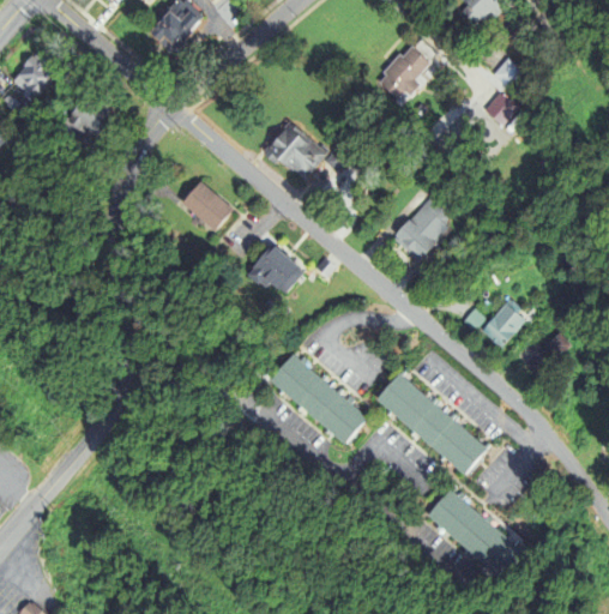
[(205,16),(182,0),(174,0),(149,36),(178,56),(205,16)]
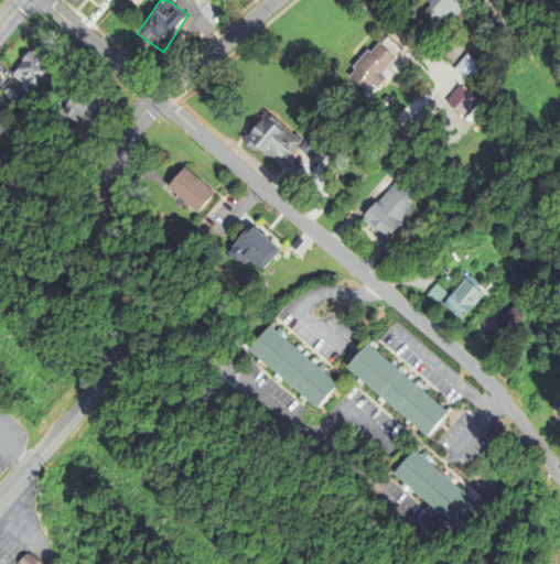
[(387,78),(381,73),(401,53),(388,41),(381,47),(377,42),(345,76),(364,94),(372,85),(377,89),(387,78)]
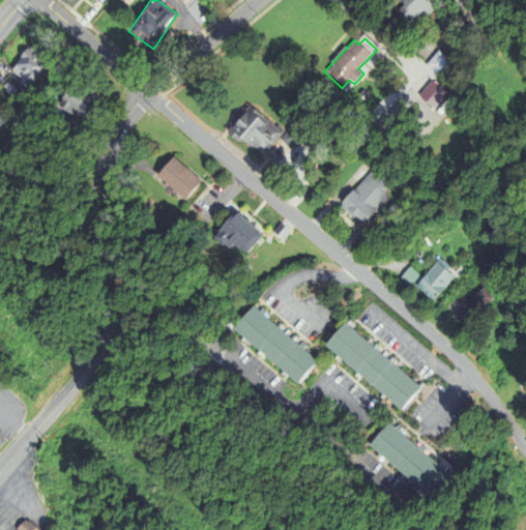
[(16,62),(31,43),(42,54),(39,57),(50,65),(37,80),(16,62)]
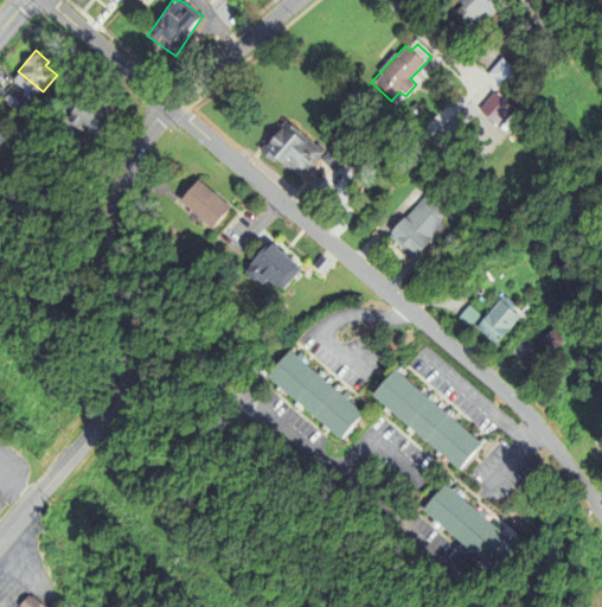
[(519,75),(501,59),(488,75),(505,90),(519,75)]
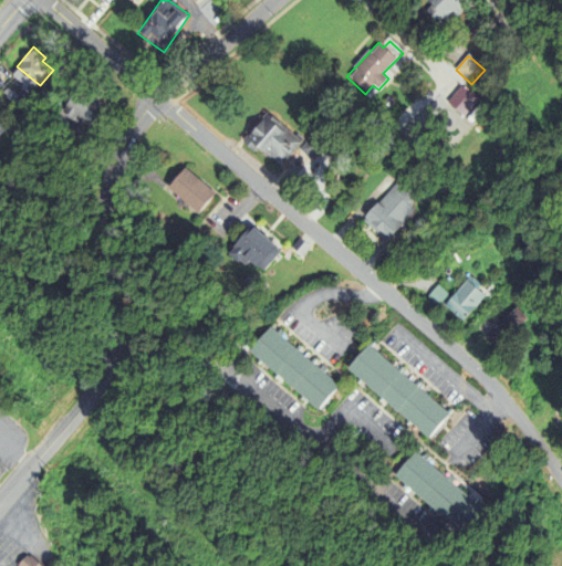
[(60,109),(84,81),(103,96),(101,101),(105,104),(89,125),(75,114),(71,118),(60,109)]
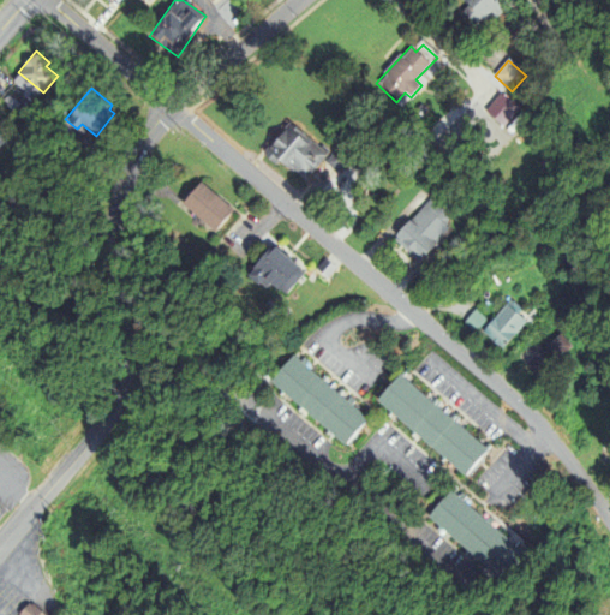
[(0,121),(12,133),(0,145),(0,121)]
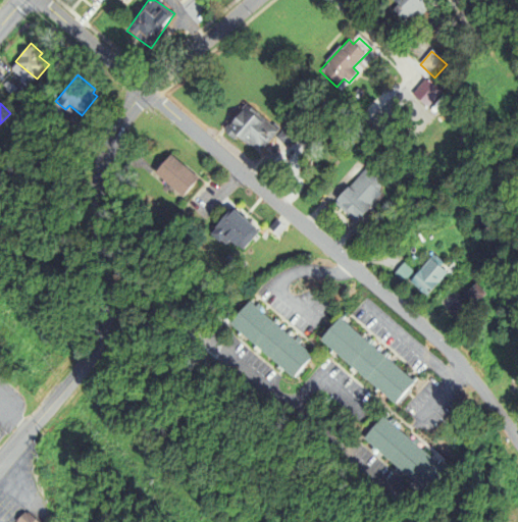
[(224,131),(258,156),(277,129),(244,104),(224,131)]
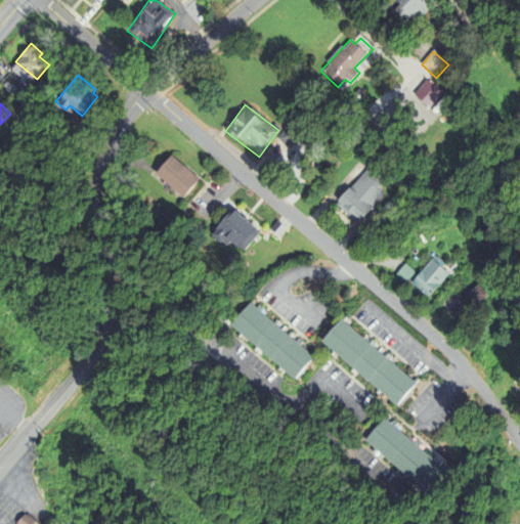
[(154,173),(183,195),(198,177),(168,155),(154,173)]
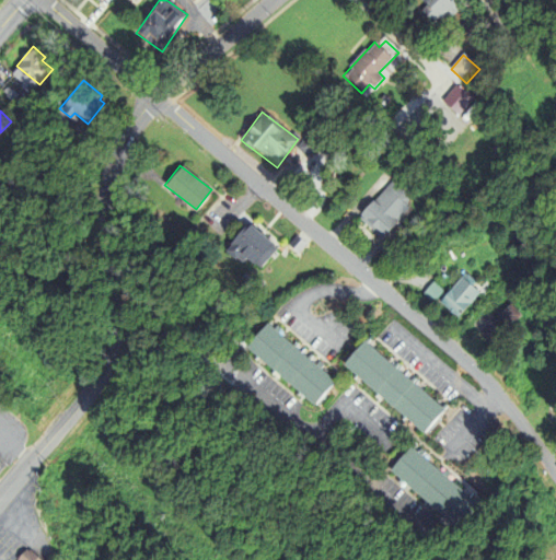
[(415,202),(392,181),(358,218),(381,238),(415,202)]
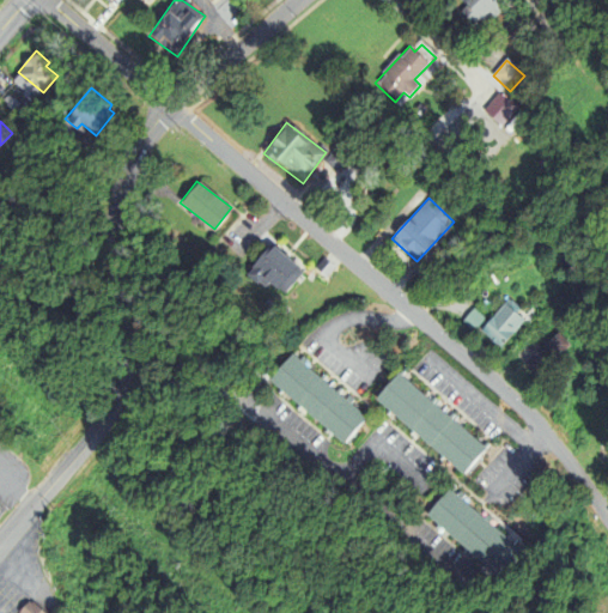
[(304,269),(268,242),(248,269),(283,296),(304,269)]
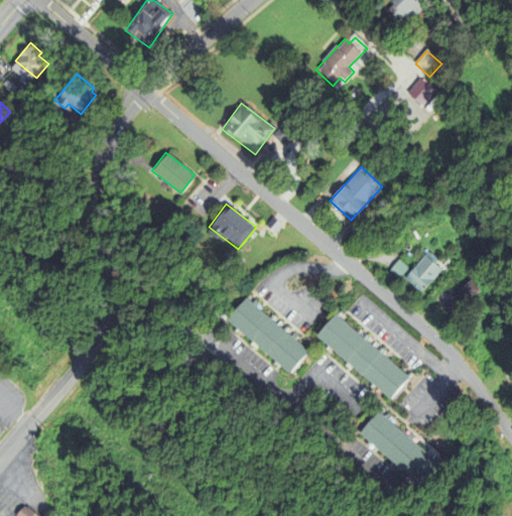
[(403,278),(418,293),(440,271),(434,265),(437,262),(428,253),(403,278)]
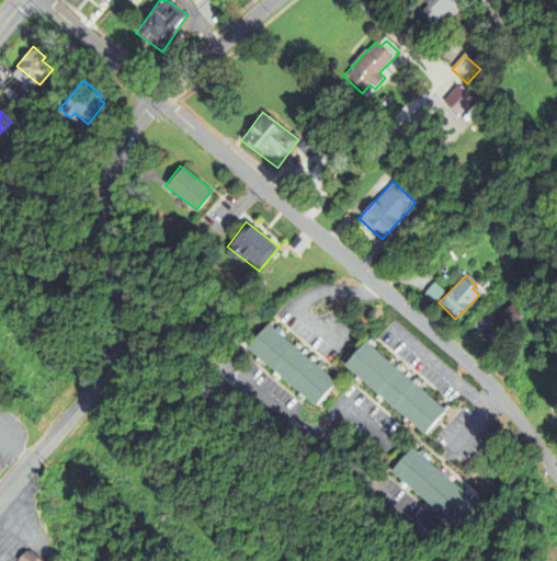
[(490,347),(522,317),(511,305),(497,320),(490,313),(481,322),(487,329),(478,336),(490,347)]
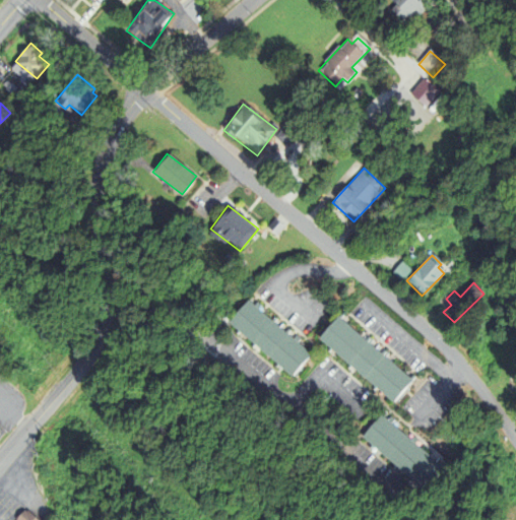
[(229,321),(292,376),(312,353),(249,299),(229,321)]
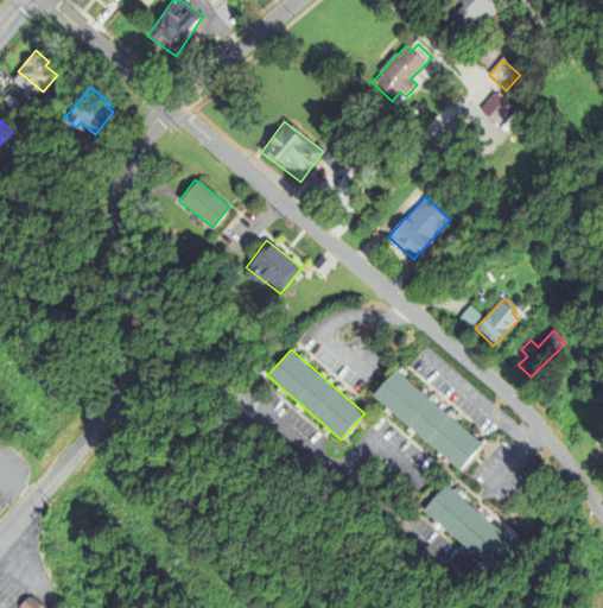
[(373,394),(457,469),(480,443),(395,368),(373,394)]
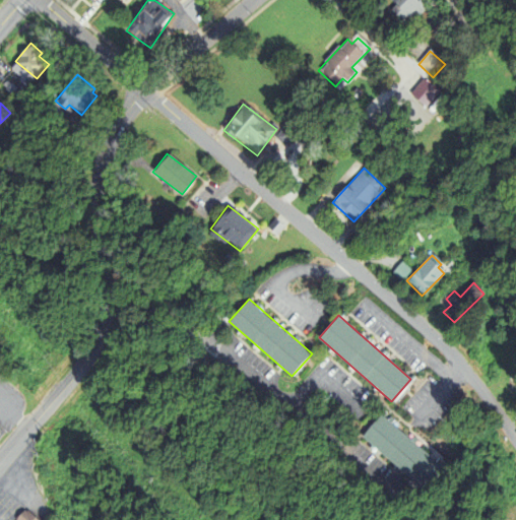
[(378,414),(361,437),(424,486),(442,464),(378,414)]
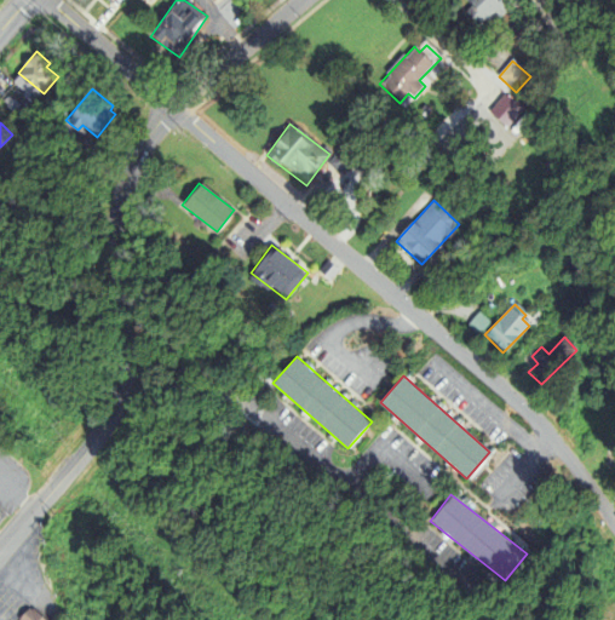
[(50,619),(51,619),(29,601),(15,619),(12,616),(9,619),(50,619)]
